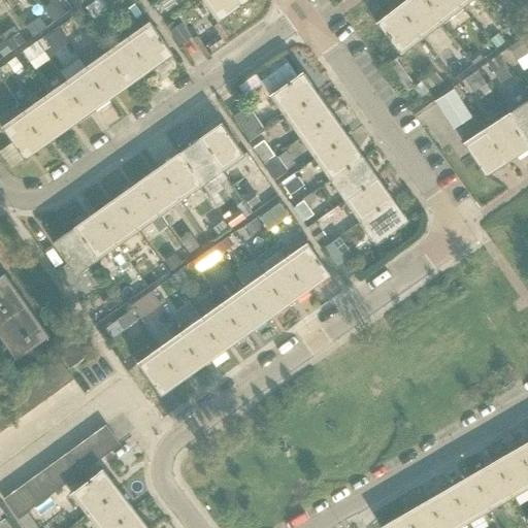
[(103,0),(94,0),(86,6),(93,18),(108,7),(103,0)]
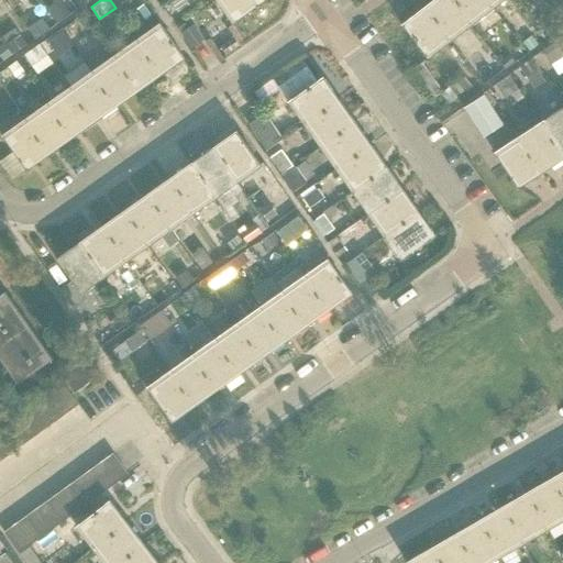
[(185,0),(170,0),(169,1),(178,13),(189,6),(185,0)]
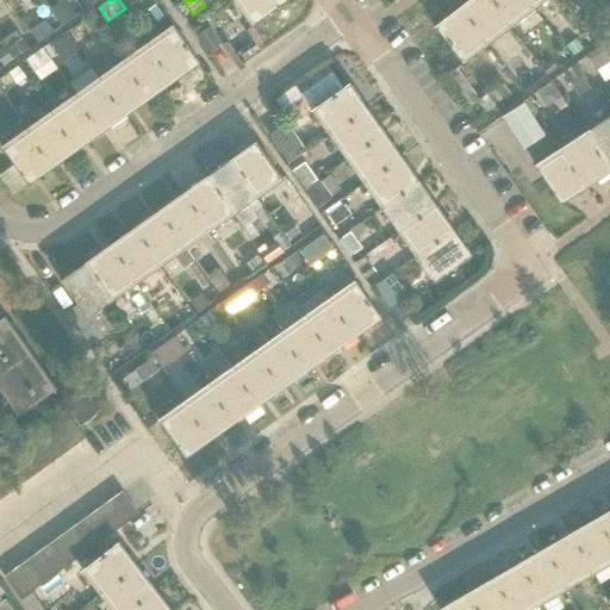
[(235,0),(253,25),(287,0),(235,0)]
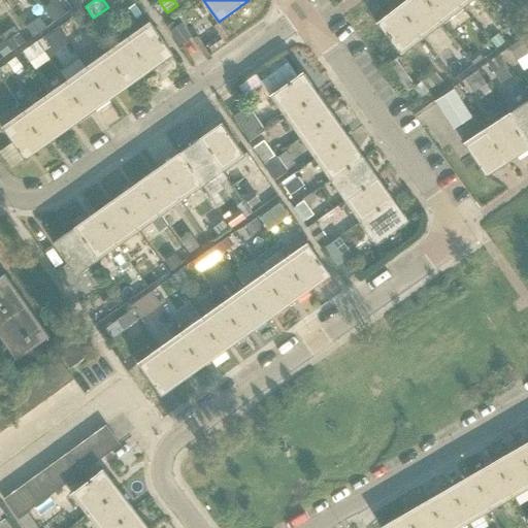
[(406,0),(398,6),(422,38),(442,23),(425,0),(406,0)]
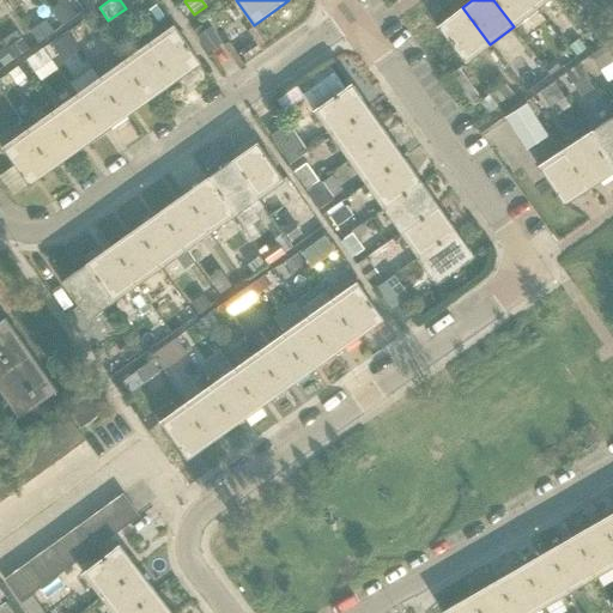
[(493,0),(514,26),(538,8),(530,0),(493,0)]
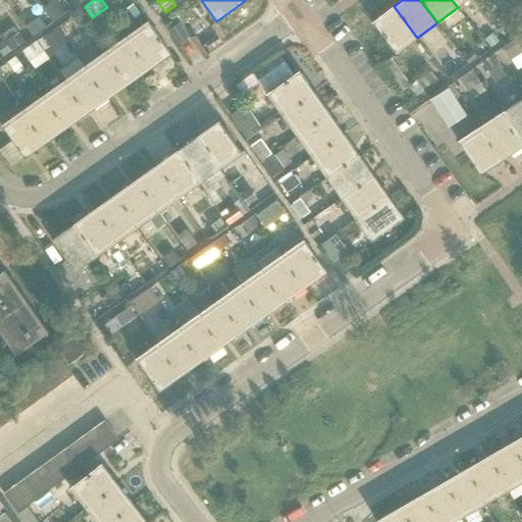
[(394,6),(372,22),(397,54),(417,38),(394,6)]
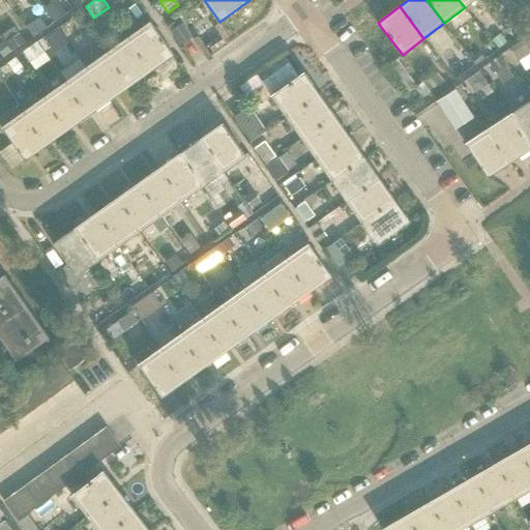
[(519,15),(508,23),(518,36),(528,28),(519,15)]
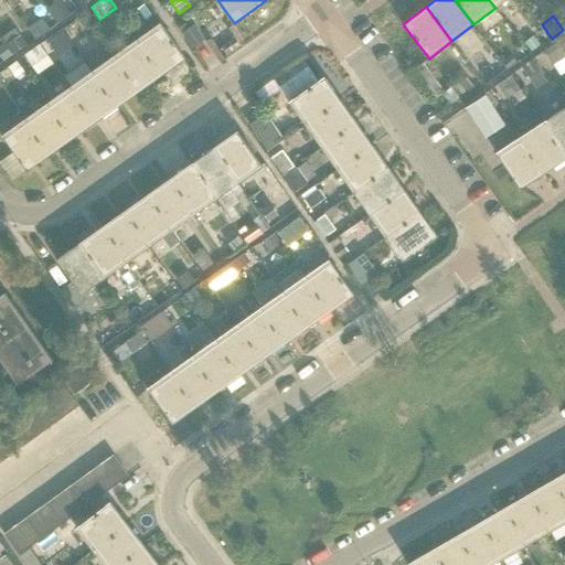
[(137,40),(162,74),(185,57),(160,23),(137,40)]
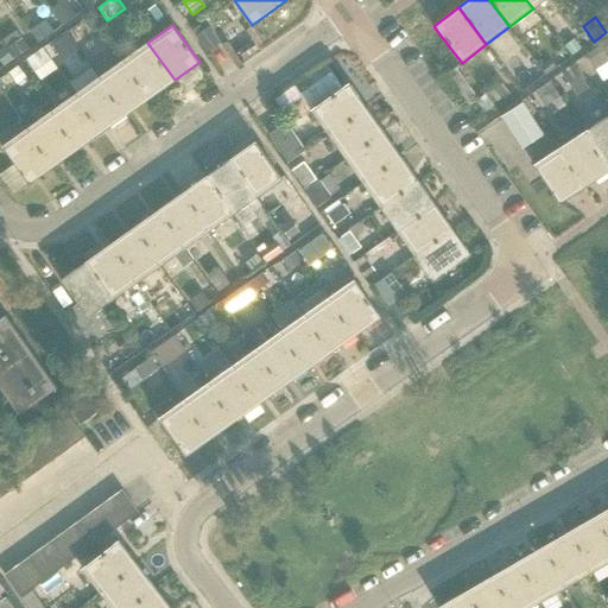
[(209,26),(195,36),(206,51),(220,43),(209,26)]
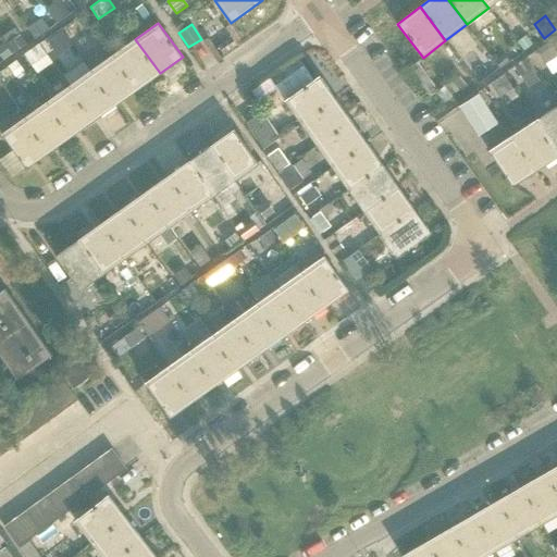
[(230,37),(219,45),(223,52),(235,45),(230,37)]
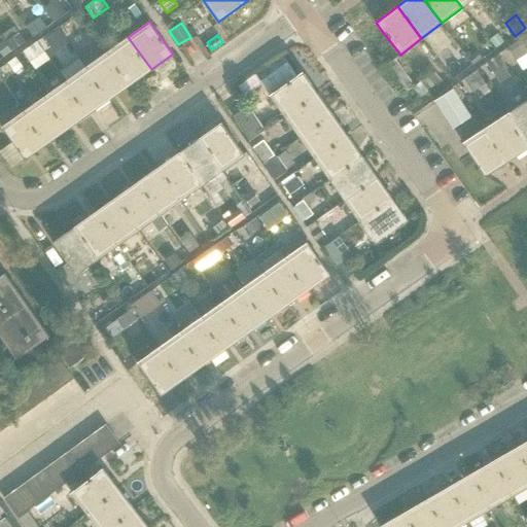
[(107,51),(131,84),(151,69),(128,37),(107,51)]
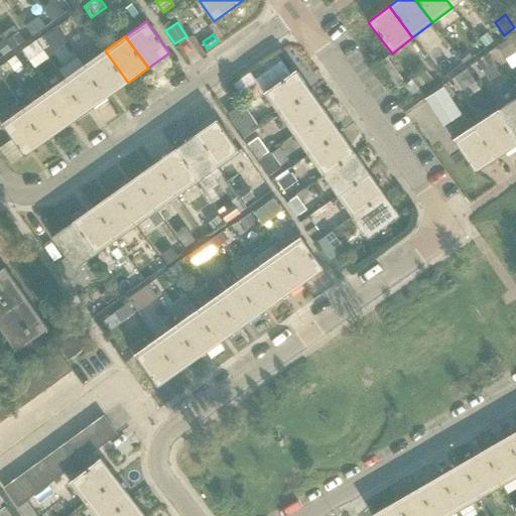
[(36,41),(23,50),(30,60),(42,51),(36,41)]
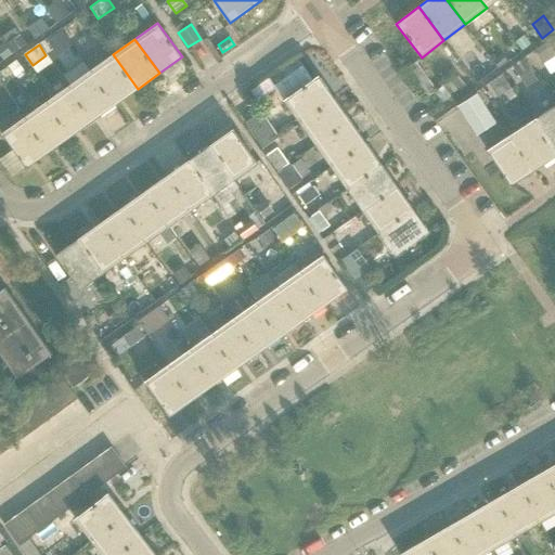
[(91,71),(115,104),(138,89),(113,54),(91,71)]
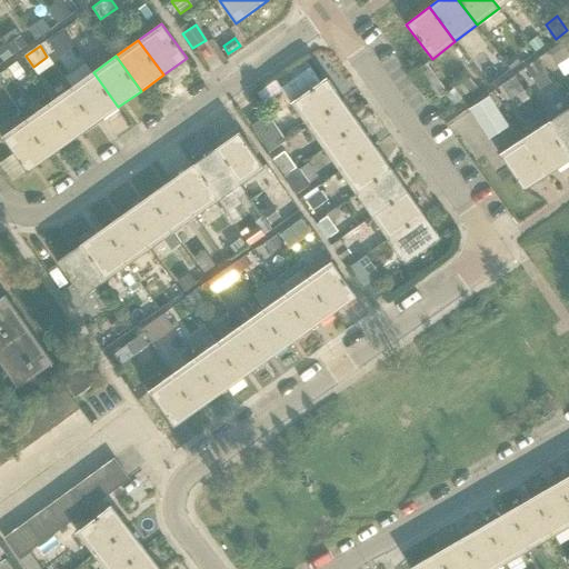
[(515,56),(506,62),(511,69),(520,62),(515,56)]
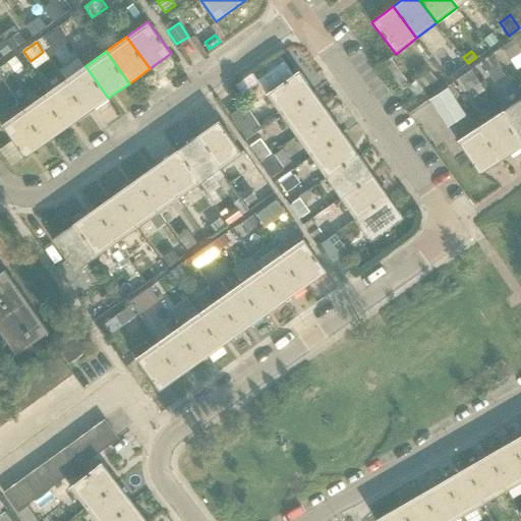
[(15,57),(8,62),(15,72),(22,66),(15,57)]
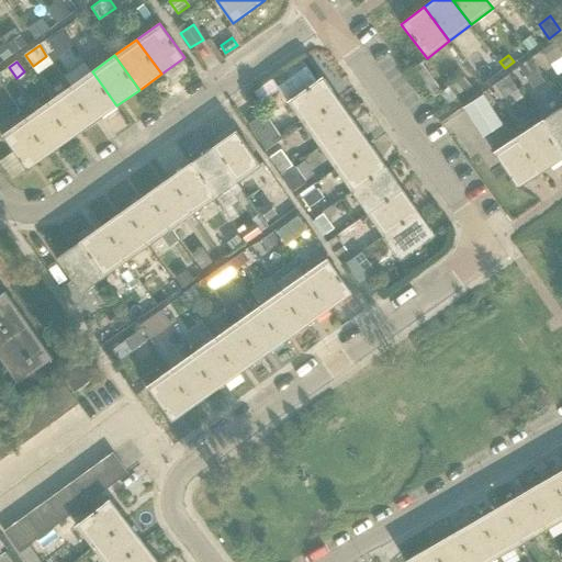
[(422,63),(414,68),(435,97),(442,90),(422,63)]
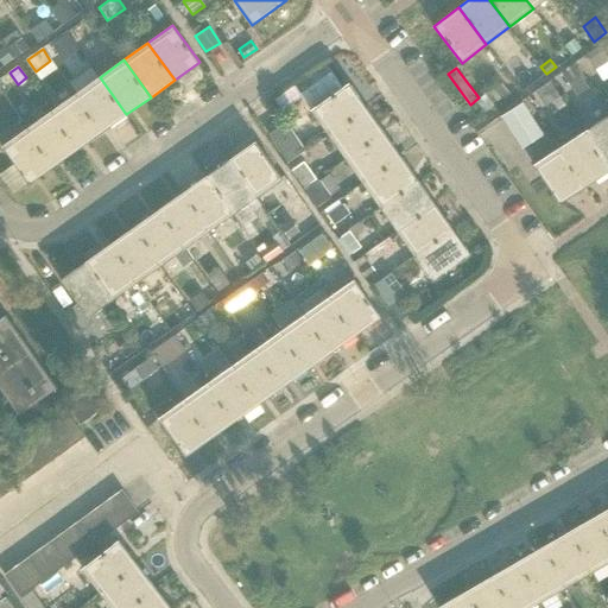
[(75,94),(102,132),(126,114),(100,77),(75,94)]
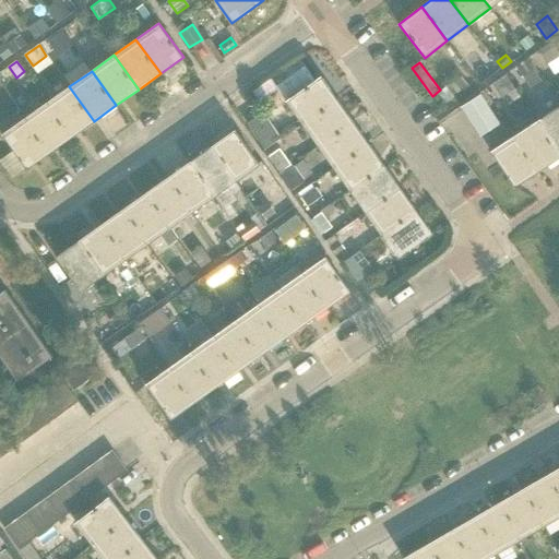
[(504,74),(492,83),(501,97),(514,88),(504,74)]
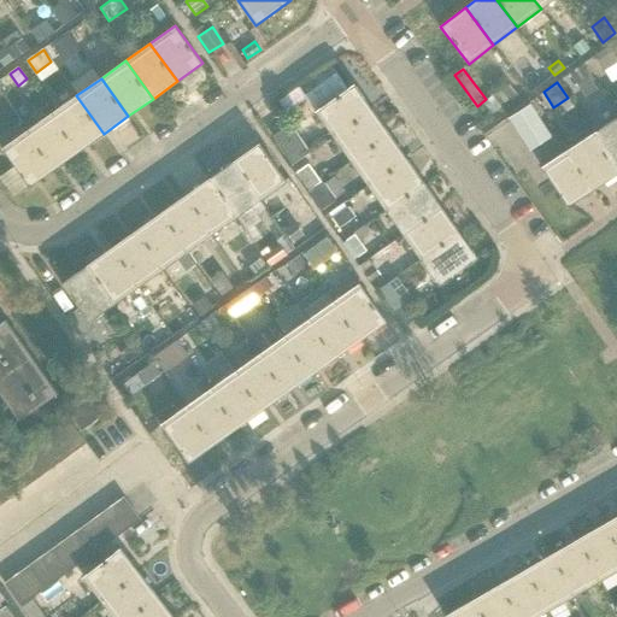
[(494,94),(486,100),(494,112),(503,106),(501,105),(517,93),(510,83),(494,95),(494,94)]
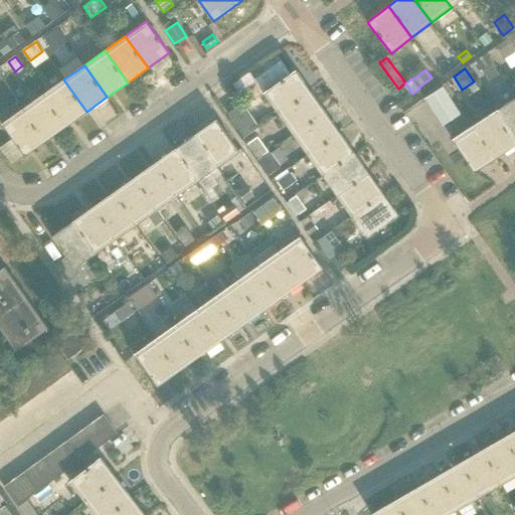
[(311,92),(296,70),(264,93),(279,114),(311,92)]
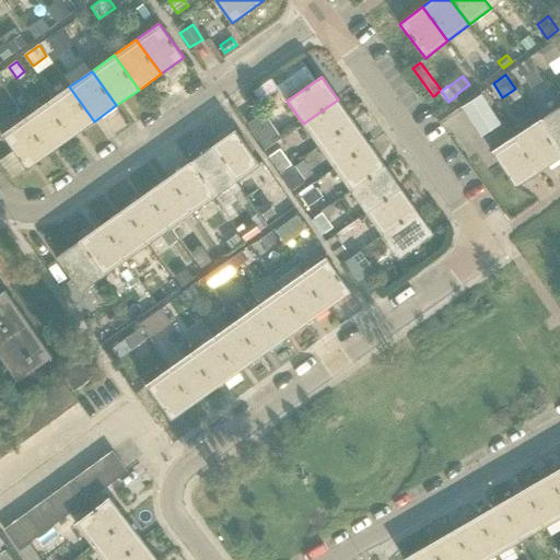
[(270,79),(254,91),(260,100),(278,88),(270,79)]
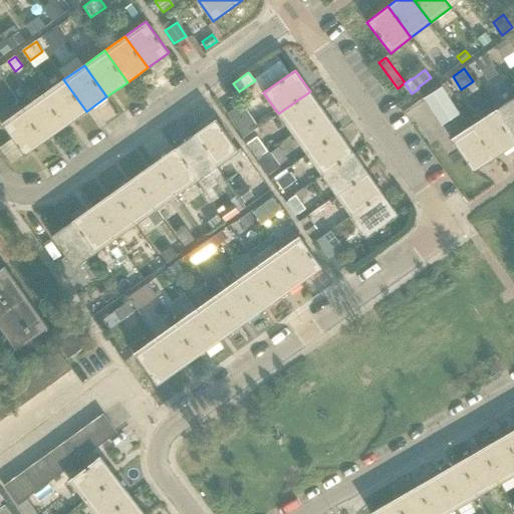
[(43,94),(66,125),(86,111),(63,79),(43,94)]
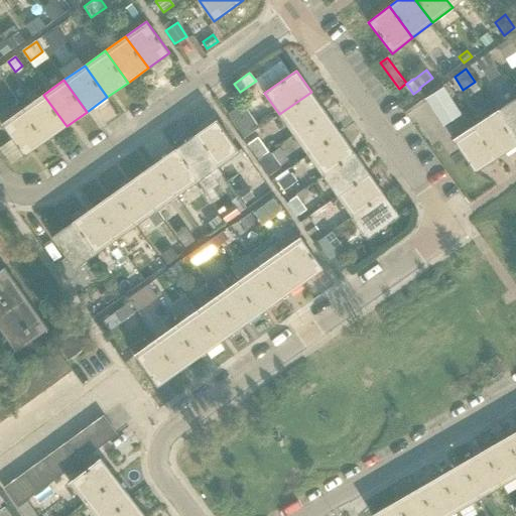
[(443,123),(460,113),(443,88),(427,98),(443,123)]
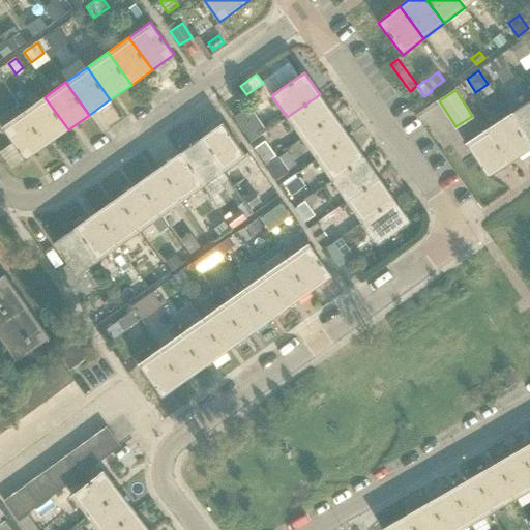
[(320,94),(287,117),(301,139),(334,115),(320,94)]
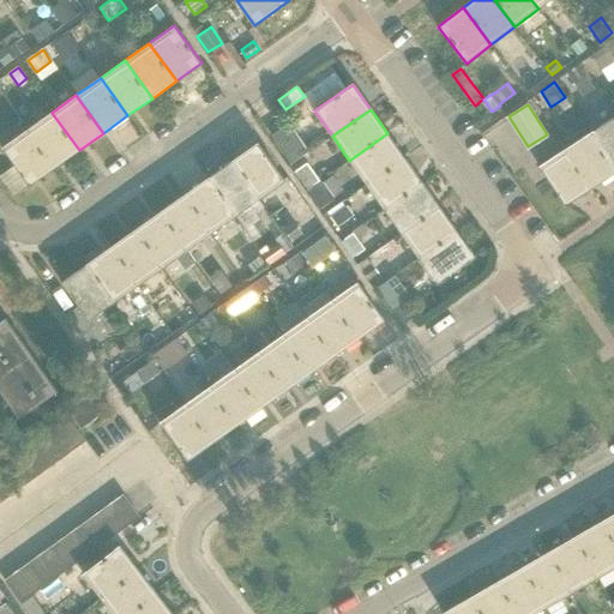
[(28,130),(54,168),(79,150),(52,113),(28,130)]
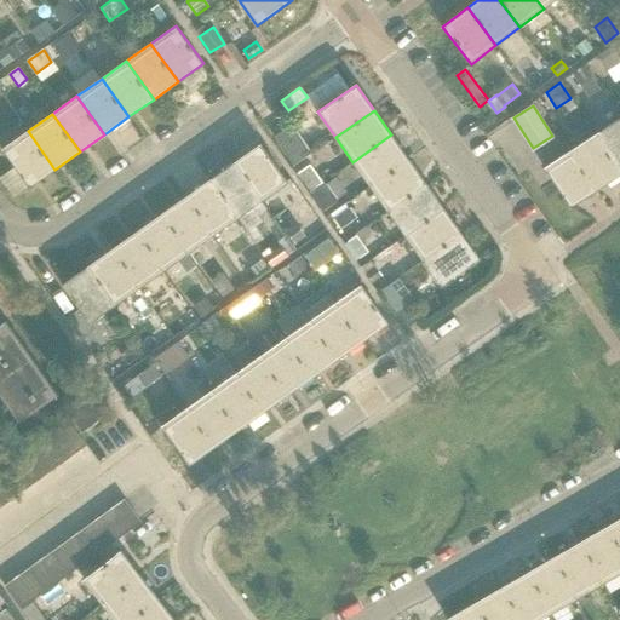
[(619,118),(596,135),(619,171),(619,118)]
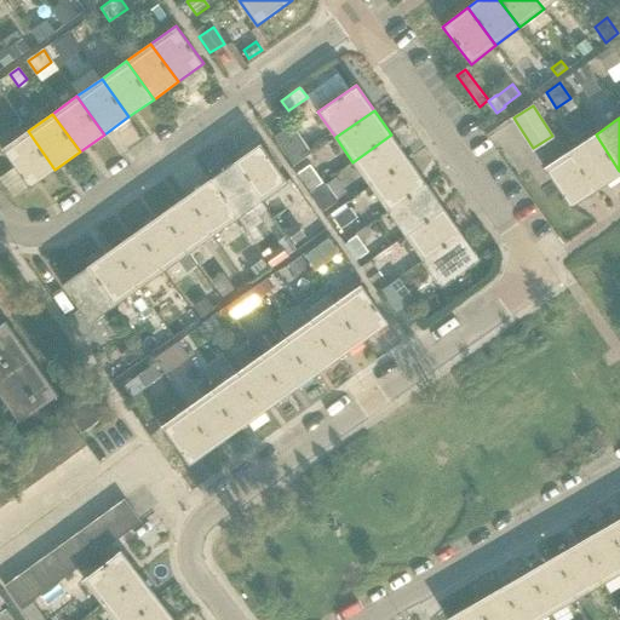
[(308,156),(288,128),(273,141),(292,167),(308,156)]
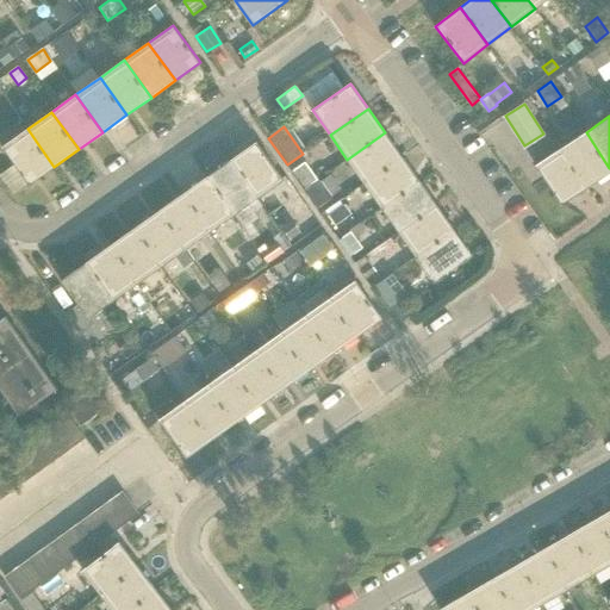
[(2,147),(29,185),(54,167),(27,129),(2,147)]
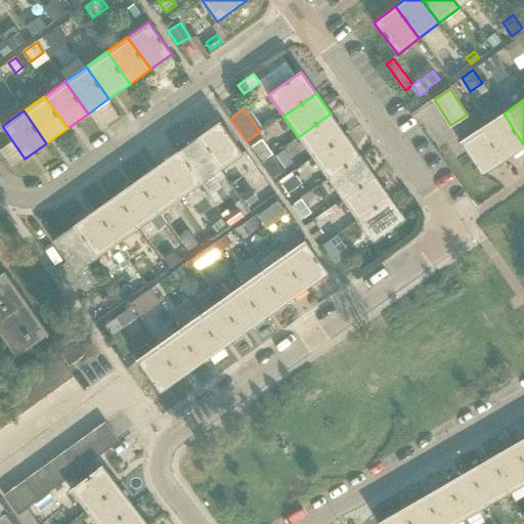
[(331,114),(298,137),(313,158),(345,134),(331,114)]
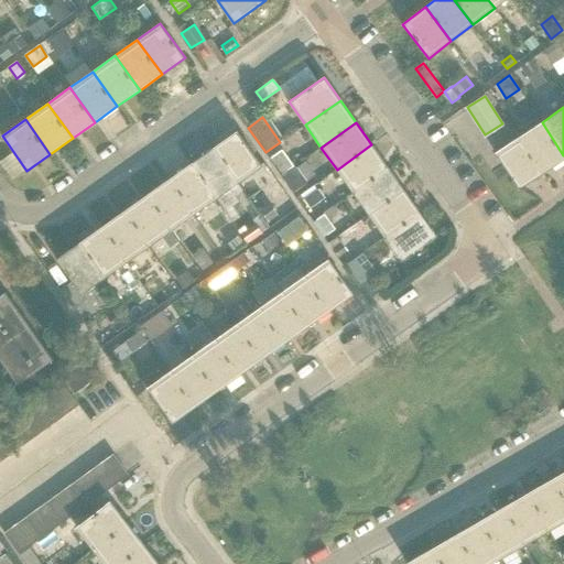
[(542,173),(563,159),(563,155),(542,122),(519,138),(542,173)]
